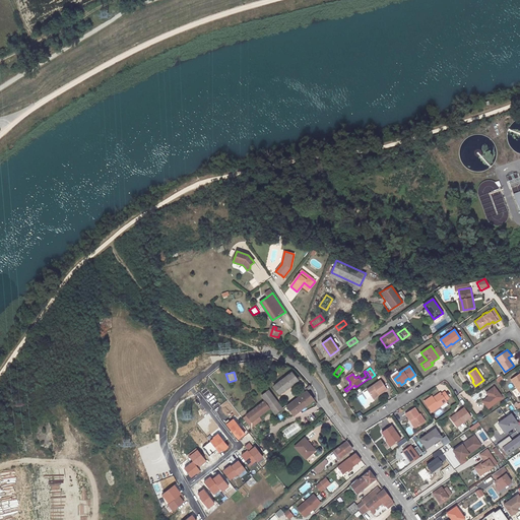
[(291,372),(273,386),(279,394),(298,380),(291,372)]
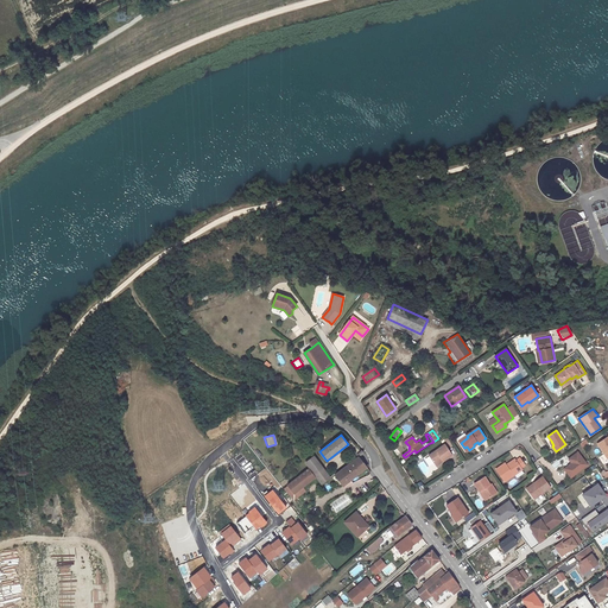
[(437,466),(453,455),(445,444),(429,455),(437,466)]
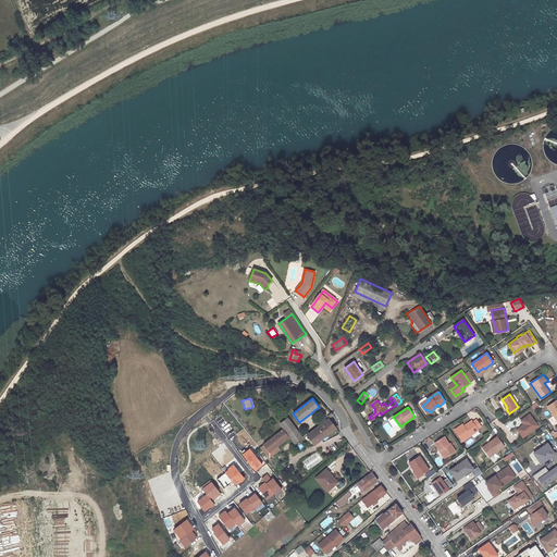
[(523,436),(539,425),(530,413),(521,420),(524,423),(517,429),(523,436)]
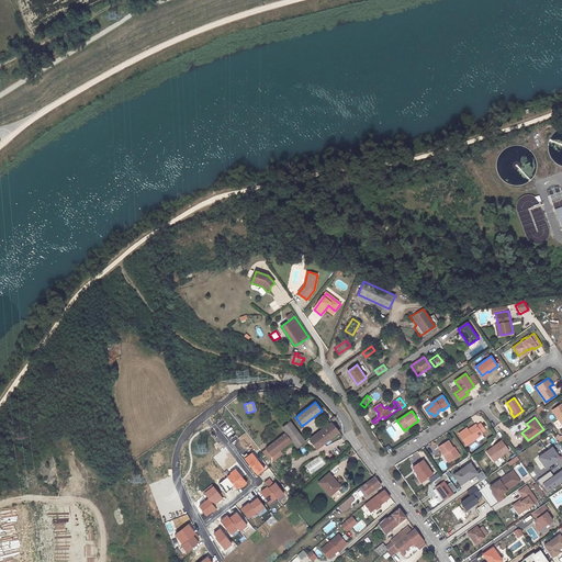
[(283,427),(291,438),(299,433),(290,422),(283,427)]
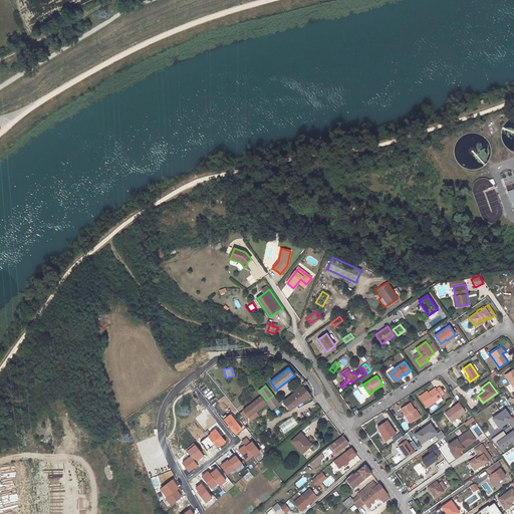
[(303,387),(283,402),(290,411),(310,395),(303,387)]
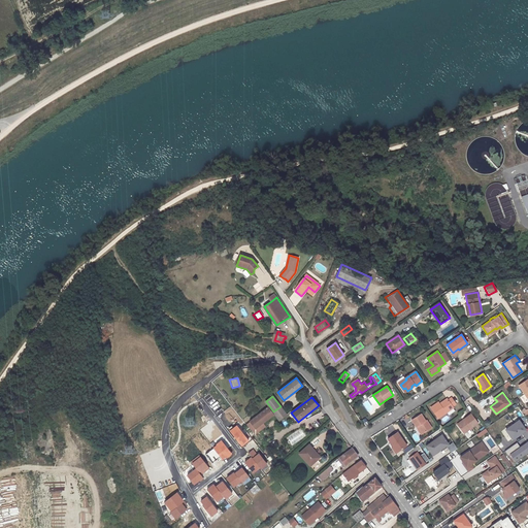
[(439,401),(431,407),(438,418),(454,406),(453,405),(456,403),(453,397),(449,399),(441,404),(440,403),(439,401)]
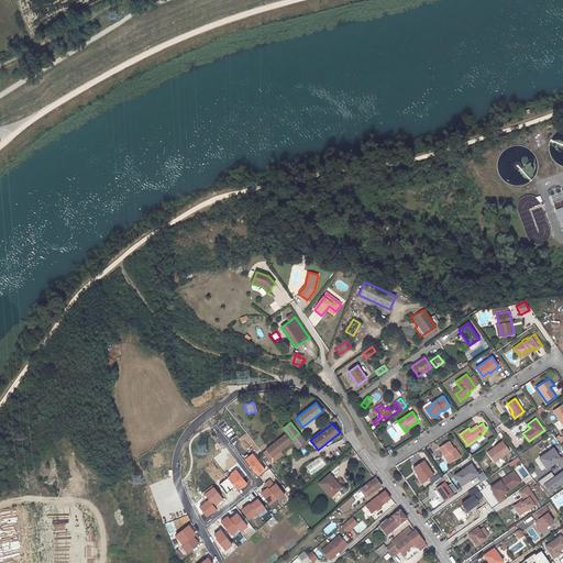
[(395,443),(400,439),(392,426),(386,430),(395,443)]
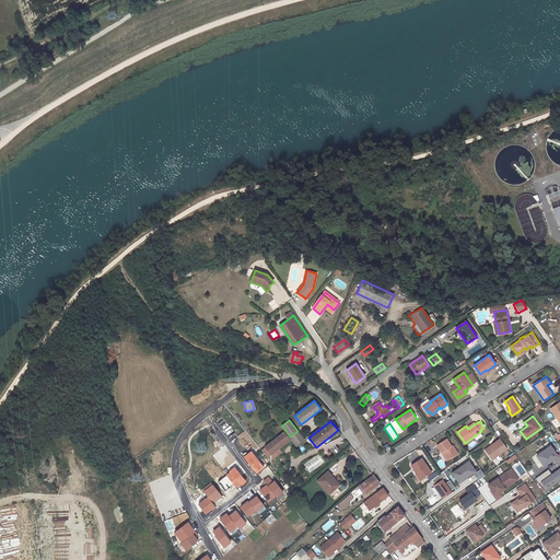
[(281,434),(287,442),(290,439),(284,431),(281,434)]
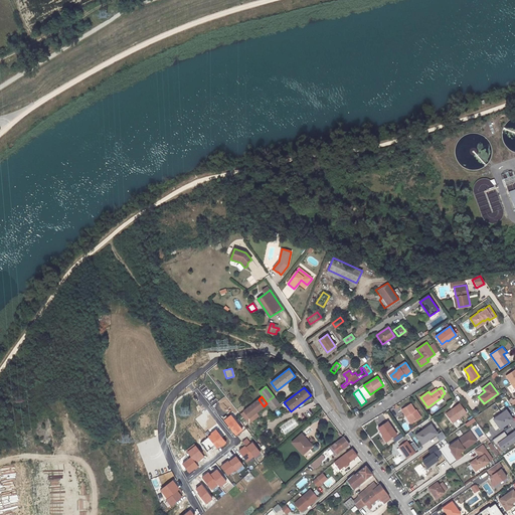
[(267,401),(273,409),(274,409),(280,404),(274,396),(267,401)]
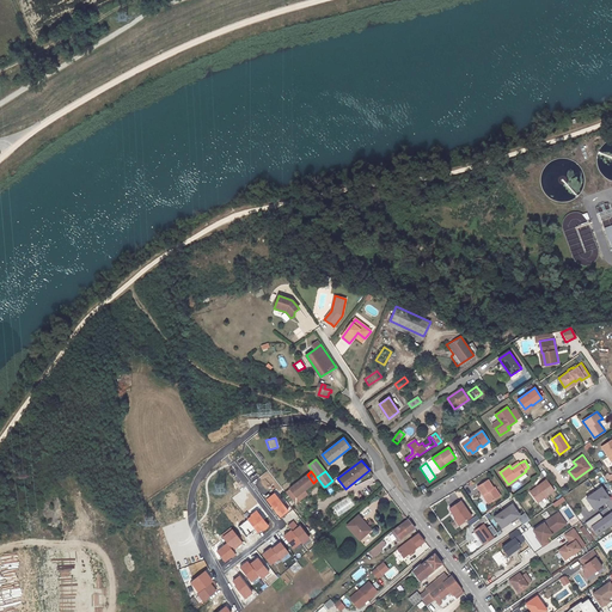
[(307,475),(289,488),(297,496),(313,483),(307,475)]
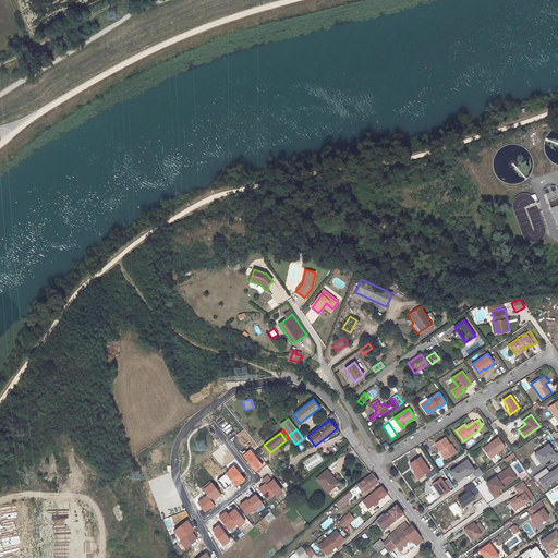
[(450,445),(445,437),(436,444),(440,451),(443,450),(448,457),(457,451),(451,444),(450,445)]
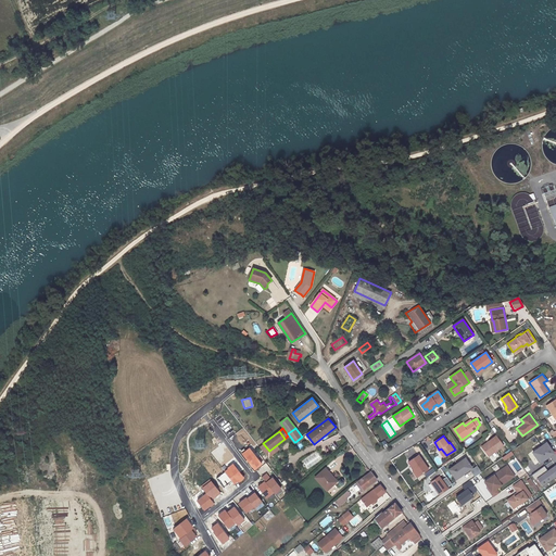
[(490,442),(483,447),(489,455),(503,445),(496,436),(490,441),(490,442)]
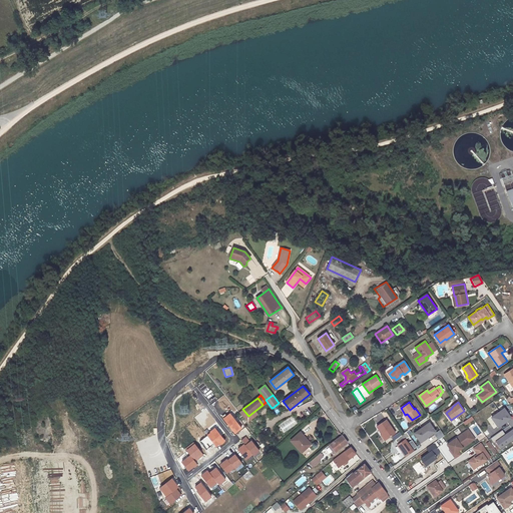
[(492,418),(498,427),(511,418),(504,409),(492,418)]
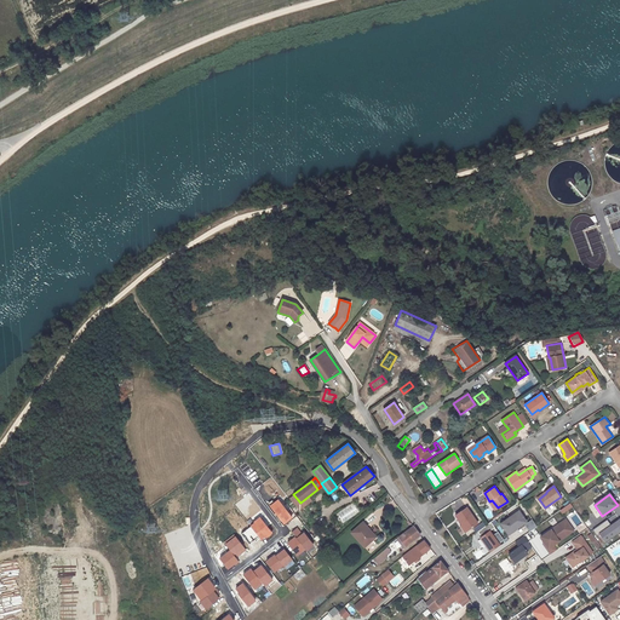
[(283,523),(292,516),(277,498),(269,504),(283,523)]
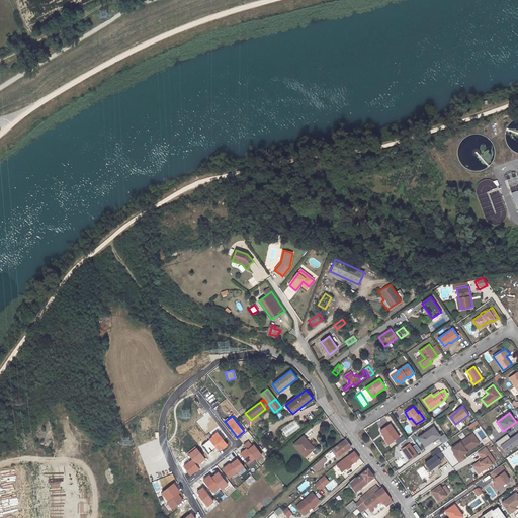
[(380,430),(386,438),(384,439),(385,440),(389,444),(400,437),(391,424),(380,430)]
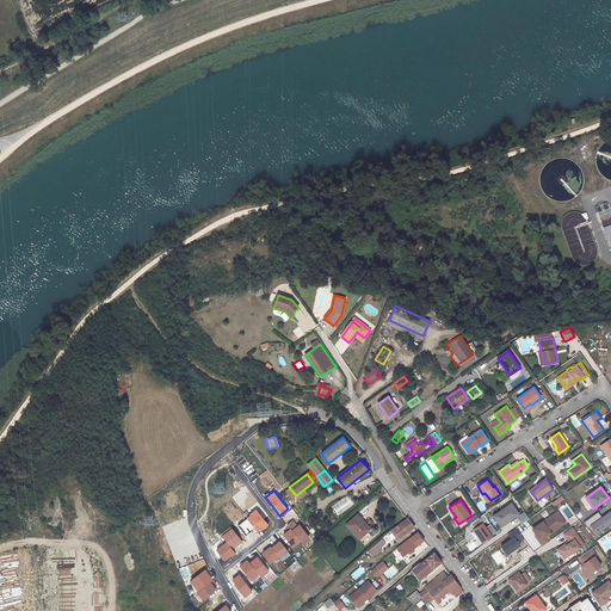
[(511,503),(493,516),(500,526),(519,514),(511,503)]
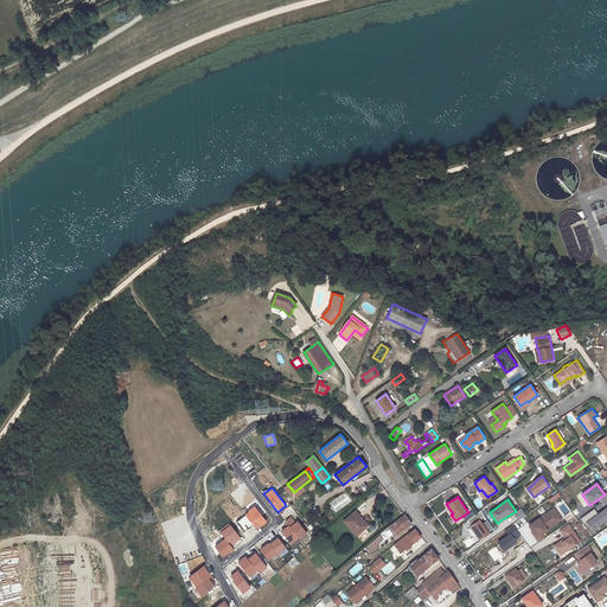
[(256,528),(266,521),(255,506),(246,513),(256,528)]
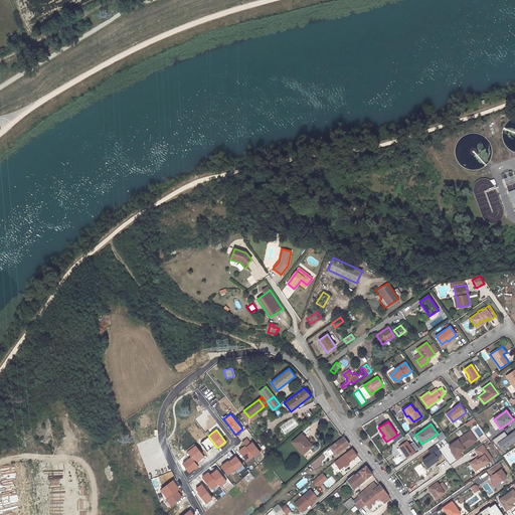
[(514,433),(514,431),(496,443),(501,451),(514,442),(514,433)]
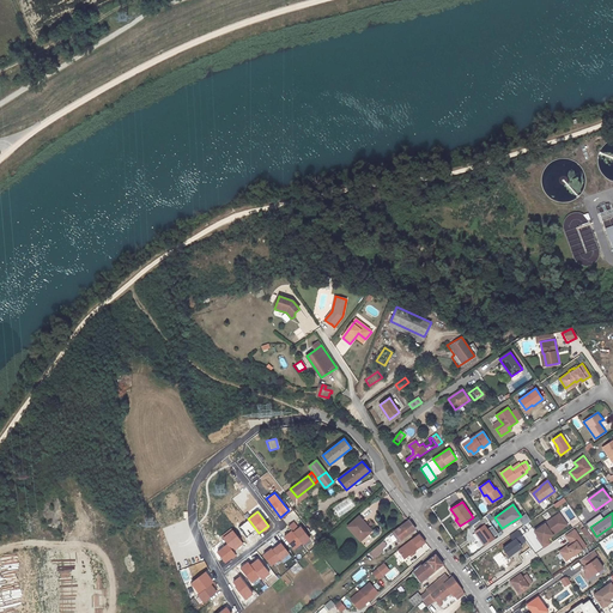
[(530,521),(526,514),(519,519),(523,526),(530,521)]
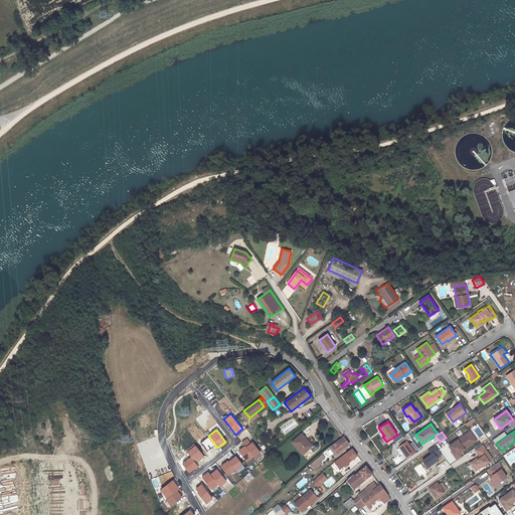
[(471,432),(468,433),(474,443),(477,441),(471,432)]
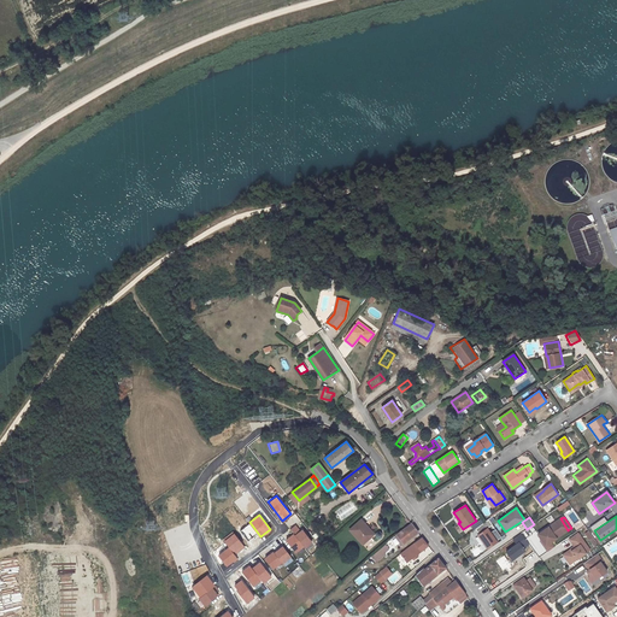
[(560,518),(539,534),(546,545),(568,530),(560,518)]
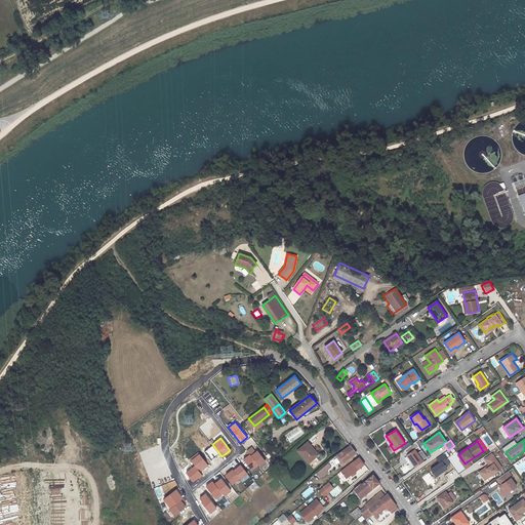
[(297,450),(309,463),(317,456),(310,447),(311,446),(308,442),(297,450)]
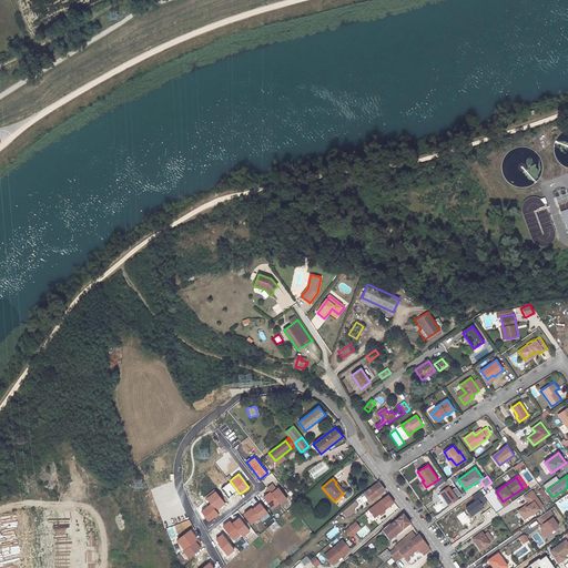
[(378,482),(365,492),(372,500),(385,490),(378,482)]
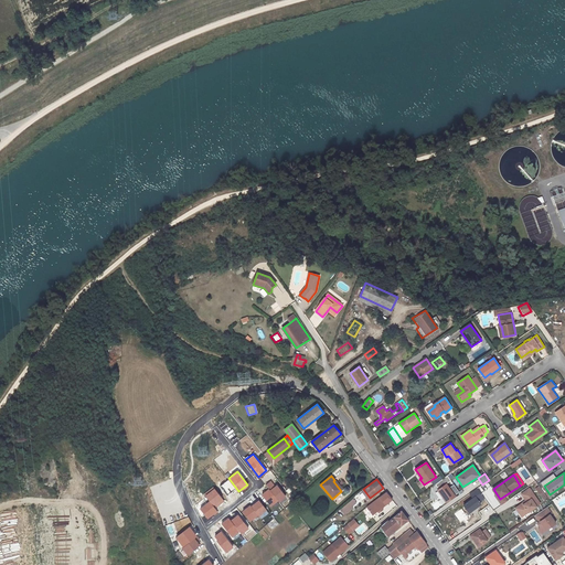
[(333,481),(341,491),(343,489),(334,480),(333,481)]
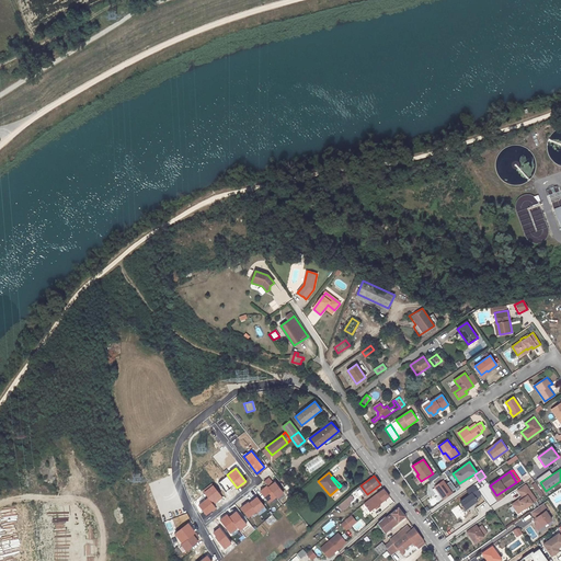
[(276,496),(284,491),(275,479),(267,484),(276,496)]
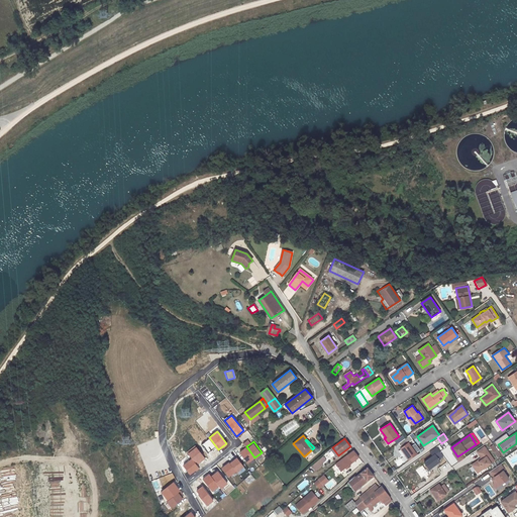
[(400,448),(405,454),(404,455),(407,460),(416,453),(408,442),(400,448)]
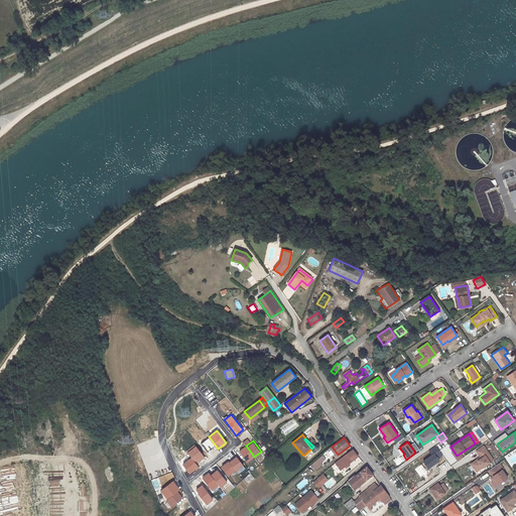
[(197,463),(205,457),(196,444),(187,450),(197,463)]
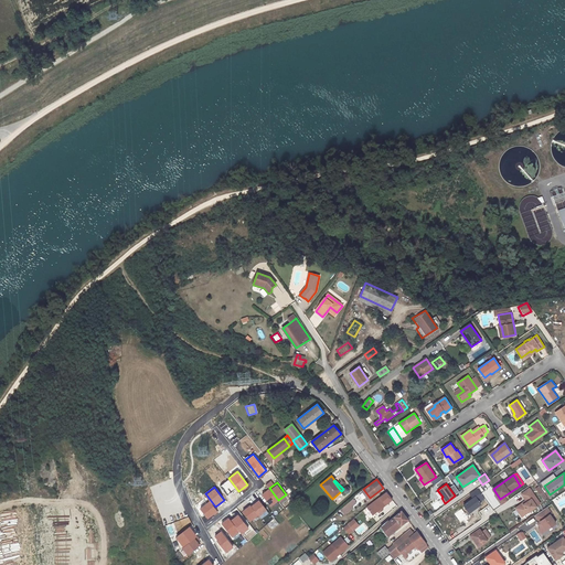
[(269,505),(277,499),(268,488),(260,493),(269,505)]
